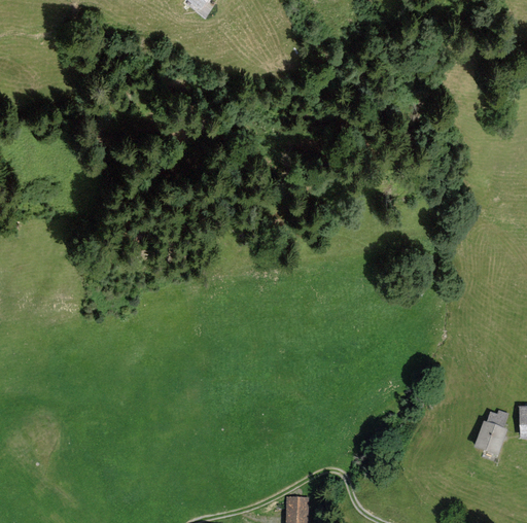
[(490,409),(487,421),(503,427),(508,411),(498,408),(497,411),(490,409)]
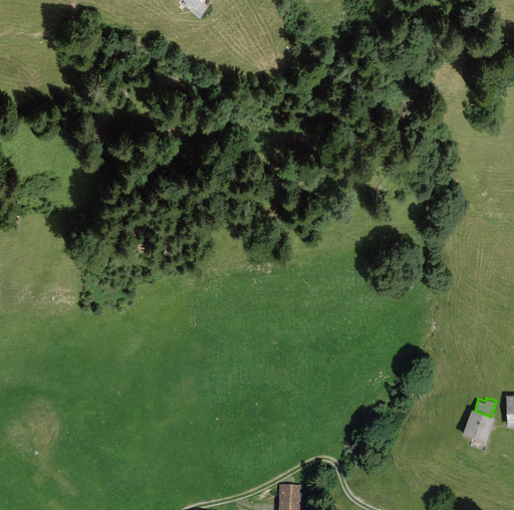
[(475,411),(471,410),(462,437),(485,446),(495,418),(491,417),(475,411)]
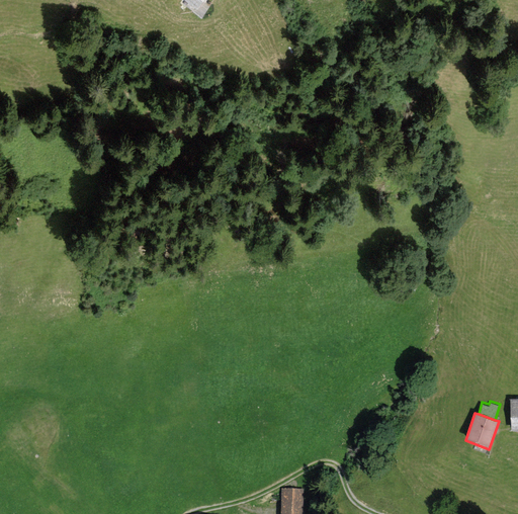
[(303,513),(304,488),(281,487),(280,513),(303,513)]
